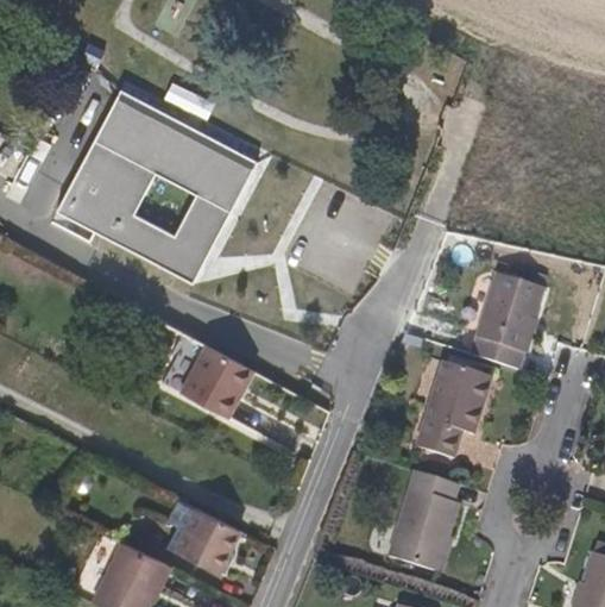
[(256,162),(121,89),(57,208),(193,281),(256,162)]
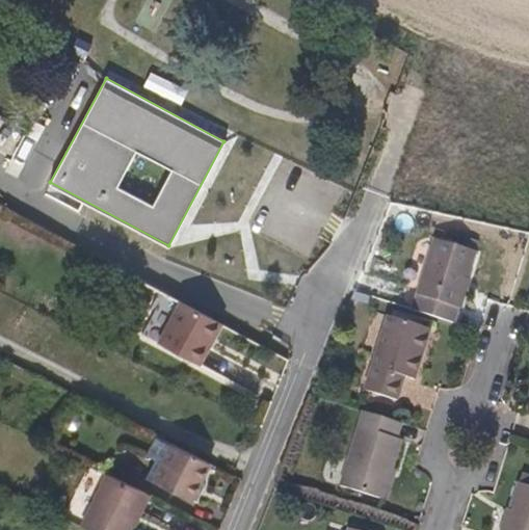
[(0,173),(24,128),(0,115),(0,173)]
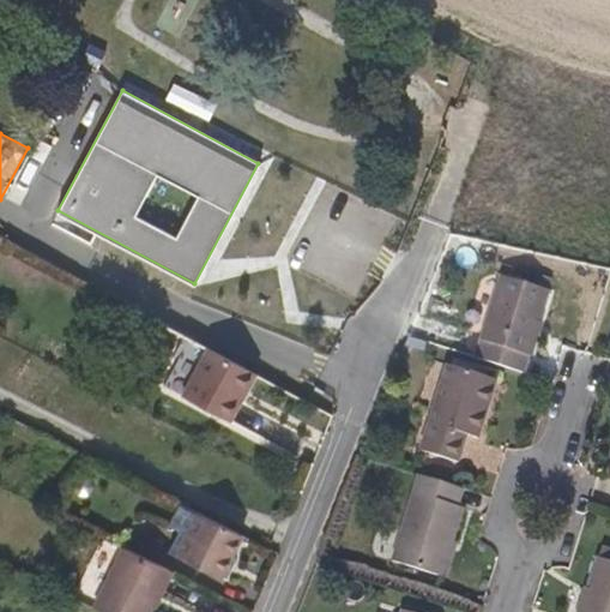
[(523,372),(547,289),(497,274),(472,357),(523,372)]
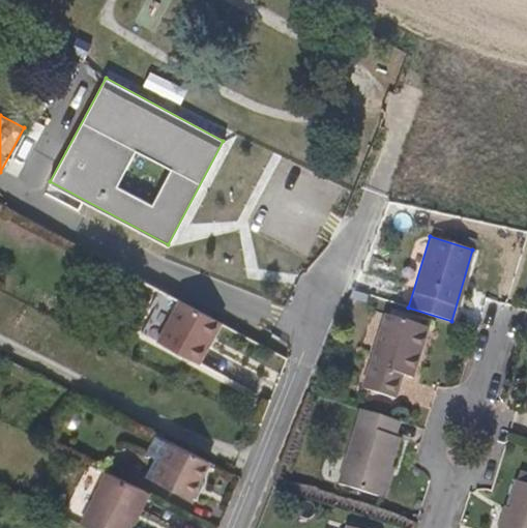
[(160,290),(139,331),(196,361),(217,321),(160,290)]
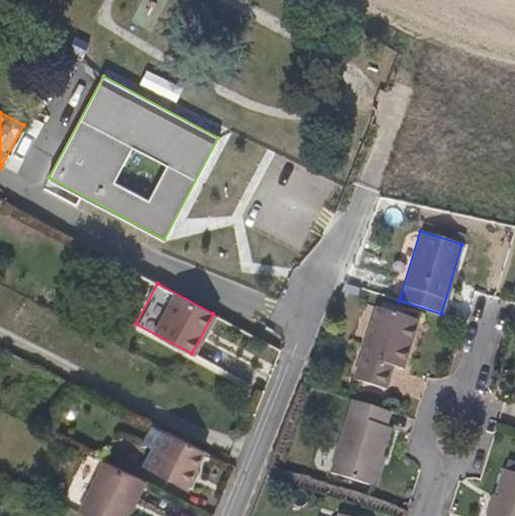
[(401,368),(416,319),(374,306),(351,378),(384,389),(390,372),(375,368),(377,361),(392,365),(401,368)]
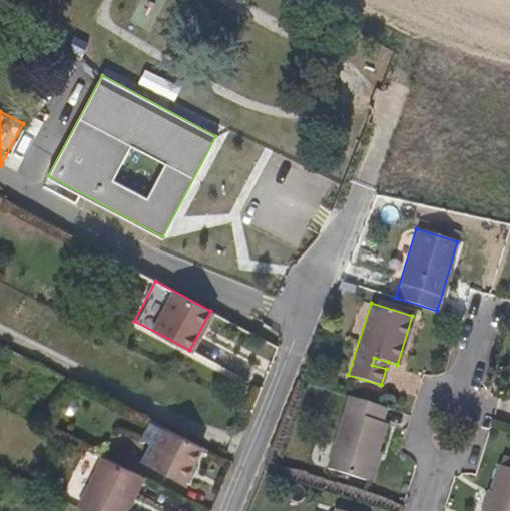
[(263,316),(253,333),(264,338),(273,321),(263,316)]
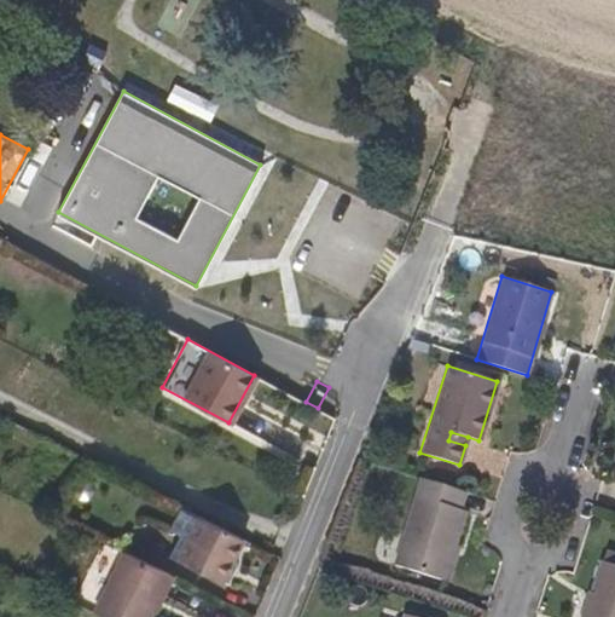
[(465,445),(468,437),(451,432),(448,440),(465,445)]
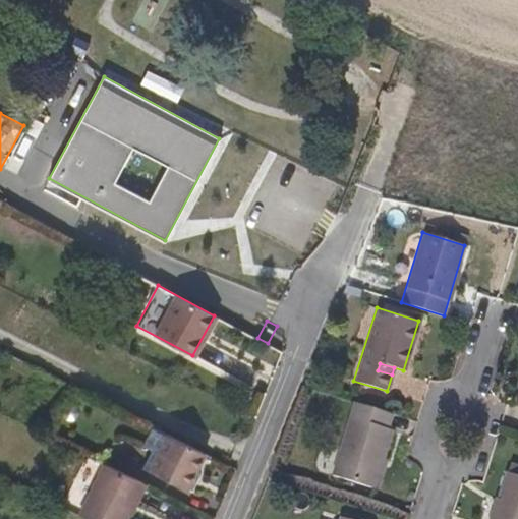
[(373,487),(390,429),(387,428),(391,413),(352,401),(330,474),(373,487)]
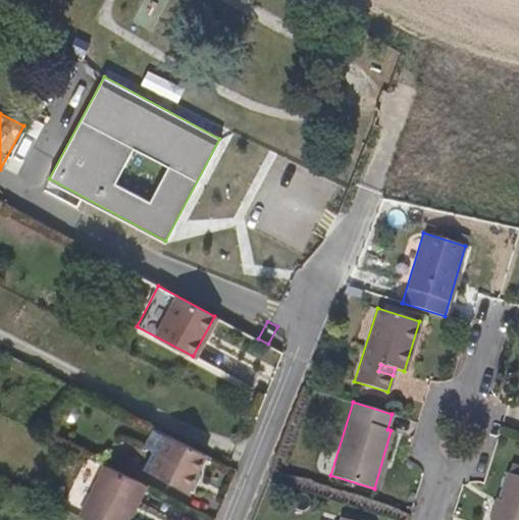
[(204,454),(166,434),(148,472),(187,490),(204,454)]
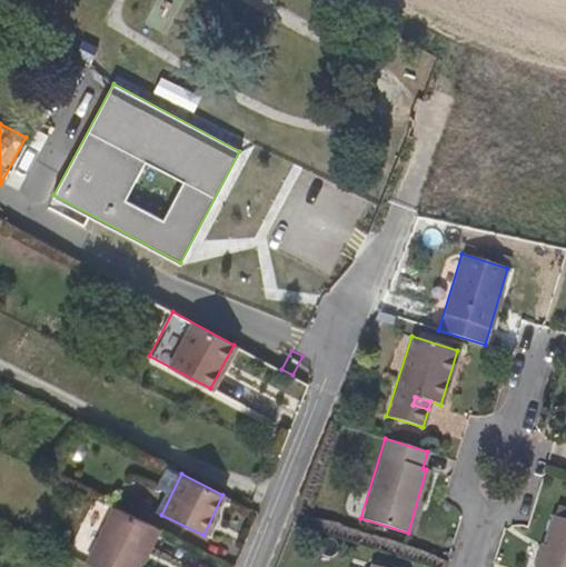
[(111,506),(85,561),(95,566),(136,566),(156,527),(111,506)]
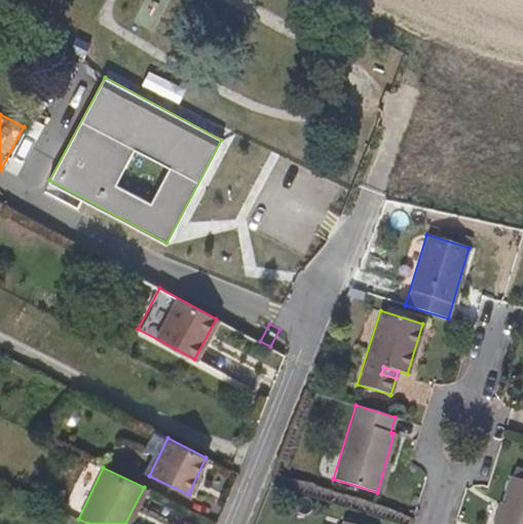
[(522,470),(514,468),(512,476),(522,479),(522,470)]
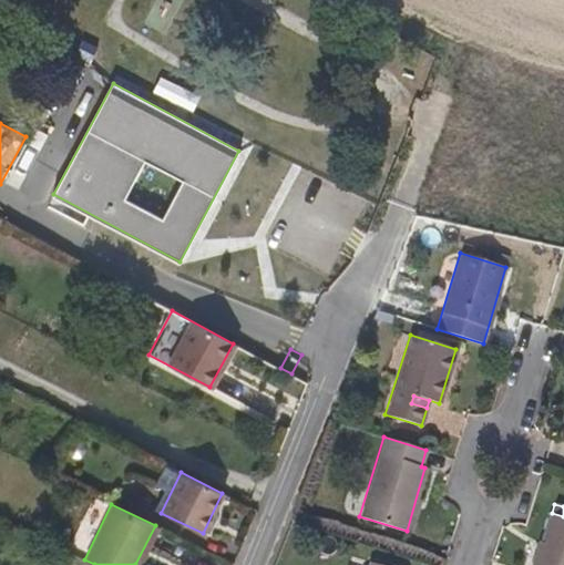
[(563,564),(563,516),(552,513),(549,513),(533,564),(563,564)]
